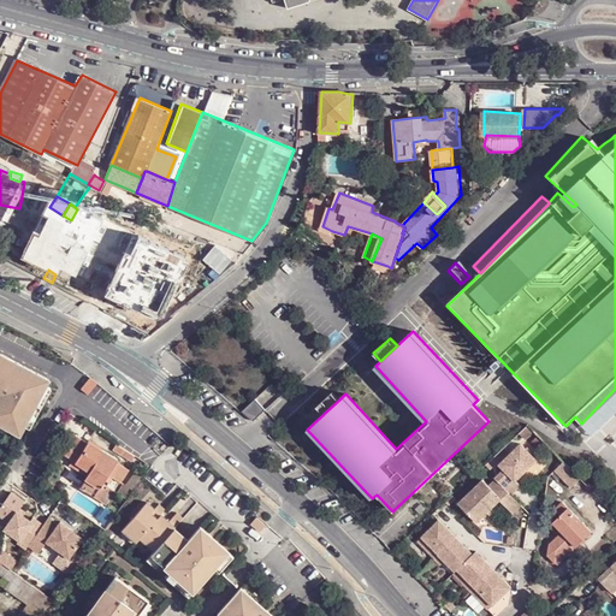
[(0,394),(3,396),(0,400),(0,408),(4,412),(1,415),(0,418),(0,420),(7,425),(6,427),(16,432),(21,422),(27,426),(48,386),(51,380),(0,353),(0,394)]
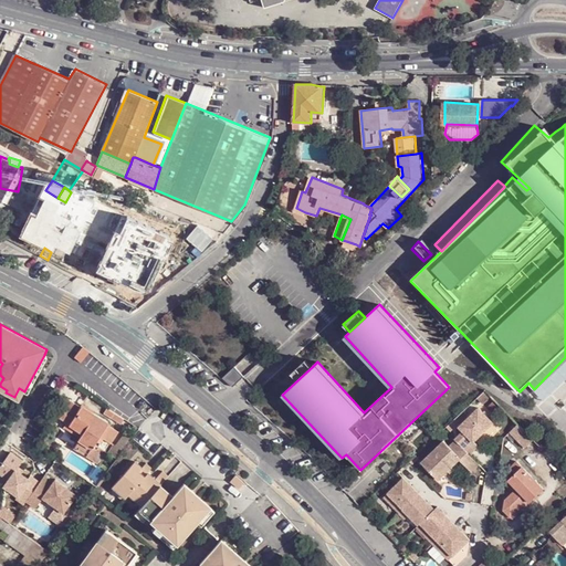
[(84,345),(82,349),(88,355),(92,350),(84,345)]
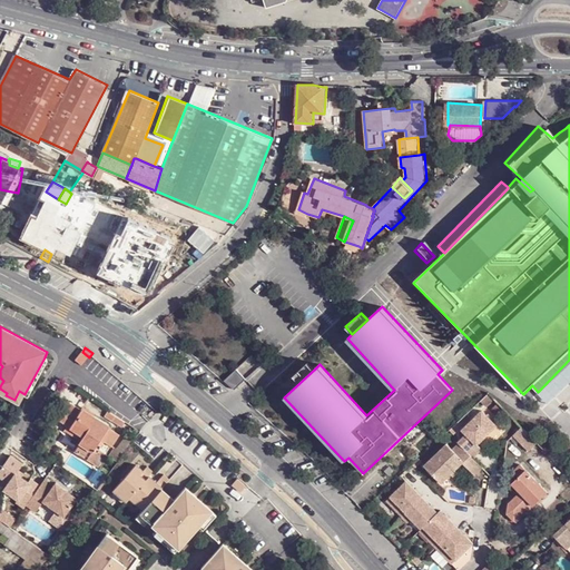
[(82,352),(78,359),(85,363),(89,357),(82,352)]
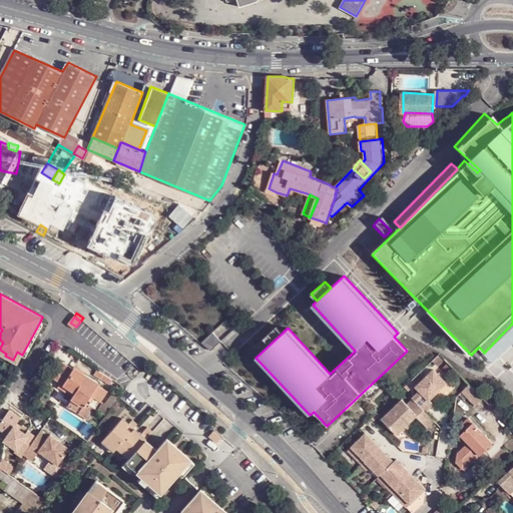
[(44,324),(40,322),(22,355),(27,357),(44,324)]
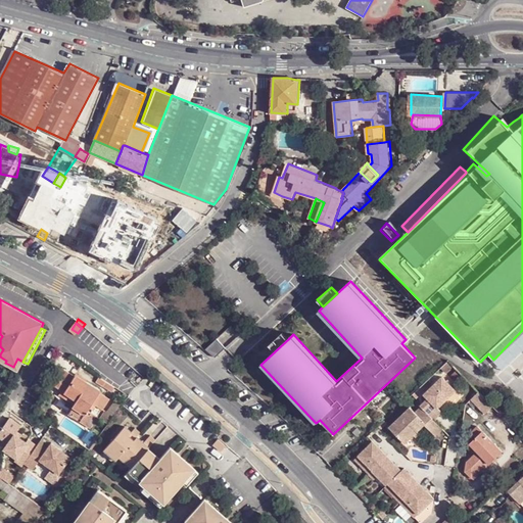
[(282,332),(269,345),(275,351),(288,339),(282,332)]
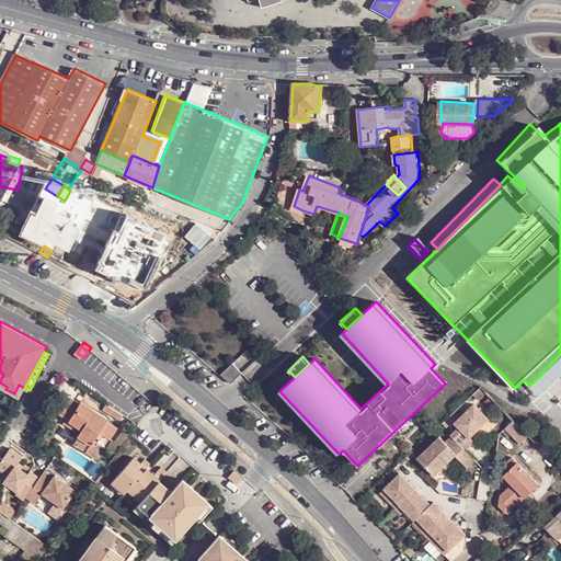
[(232,363),(222,373),(231,382),(241,374),(232,363)]
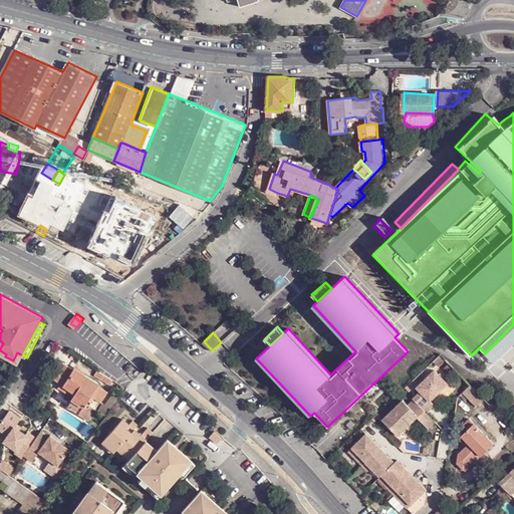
[(18,363),(22,355),(17,352),(13,360),(18,363)]
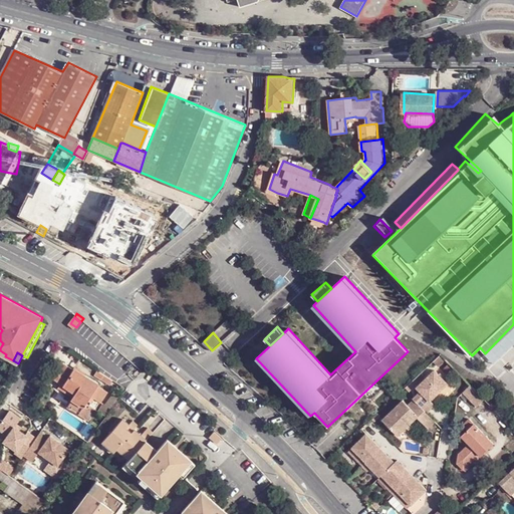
[(64,384),(74,369),(62,361),(52,375),(64,384)]
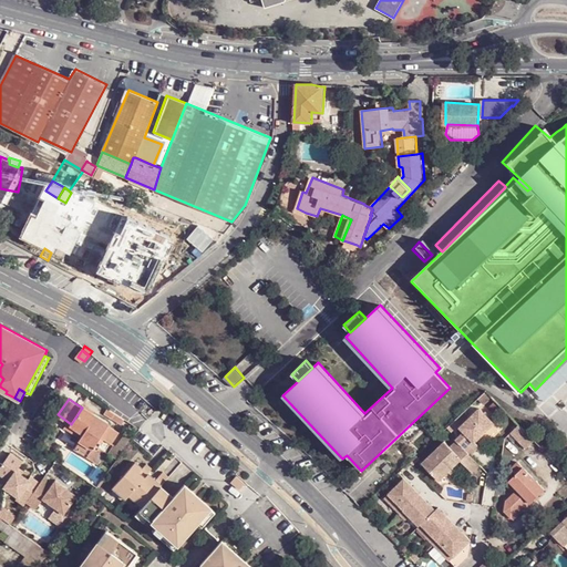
[(75,446),(99,463),(106,451),(96,443),(102,435),(112,443),(120,433),(107,425),(109,423),(83,406),(82,408),(71,424),(84,433),(81,439),(75,446)]
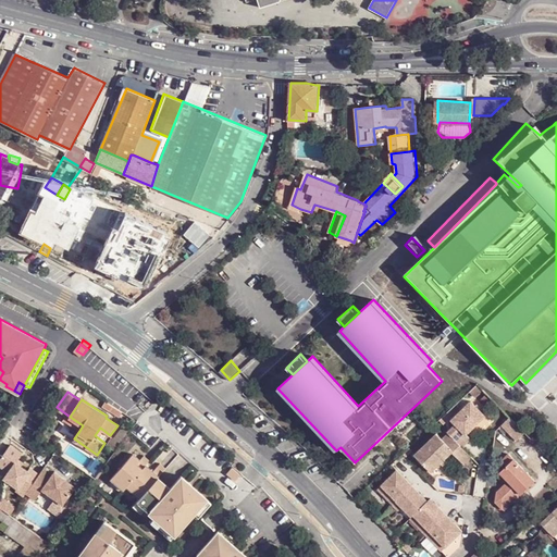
[(437,433),(415,455),(430,472),(452,454),(462,467),(471,459),(462,448),(471,441),(468,436),(487,419),(474,404),(454,421),(458,425),(449,433),(443,440),(437,433)]
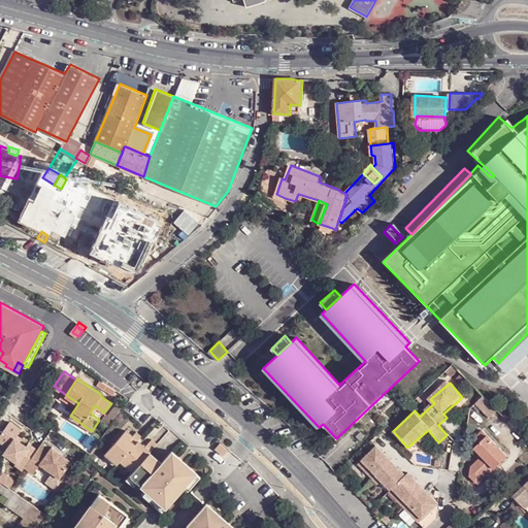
[(78,403),(66,395),(63,399),(75,408),(78,403)]
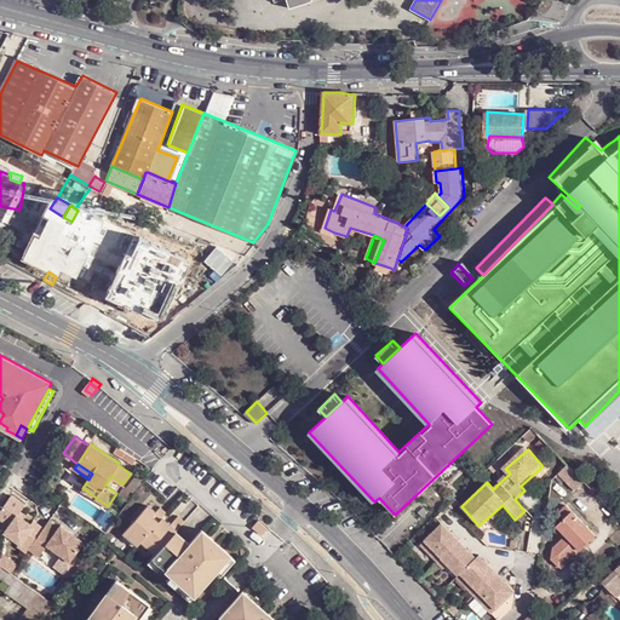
[(562,472),(561,474),(578,492),(586,483),(569,466),(562,472)]
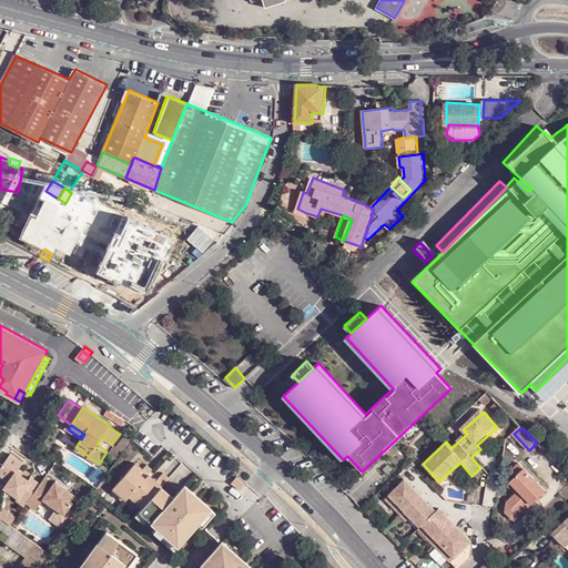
[(12,455),(0,473),(0,475),(11,483),(7,489),(9,496),(16,495),(22,499),(29,504),(43,484),(33,477),(31,480),(24,476),(19,473),(21,469),(26,463),(12,455)]
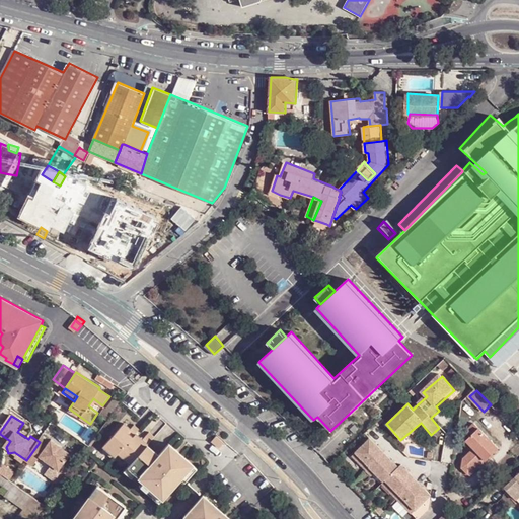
[(475,422),(468,428),(473,433),(466,442),(473,448),(464,457),(463,468),(468,473),(485,458),(487,460),(500,448),(480,427),(475,422)]
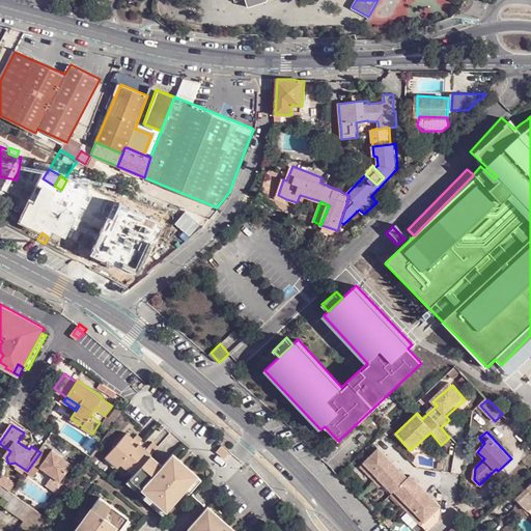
[(131,439),(124,434),(104,456),(116,468),(120,463),(132,475),(130,477),(137,484),(145,492),(165,510),(186,487),(196,475),(173,453),(161,466),(149,455),(156,447),(150,443),(143,450),(137,444),(141,441),(135,435),(131,439)]
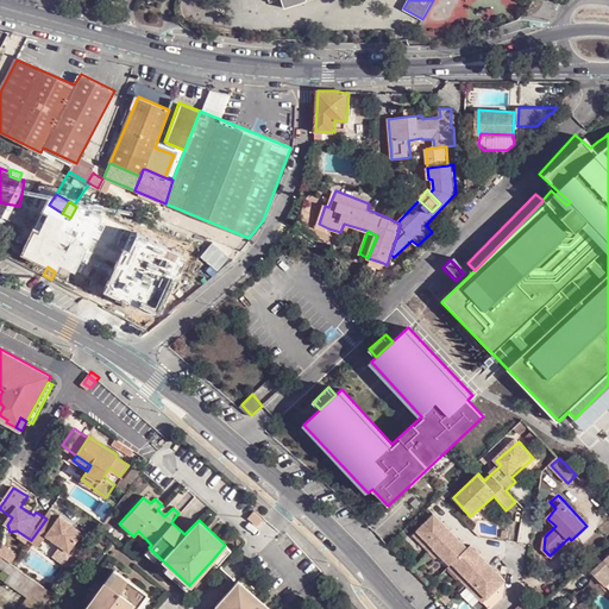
[(51,512),(46,519),(31,540),(42,548),(49,537),(71,552),(85,534),(61,519),(51,512)]
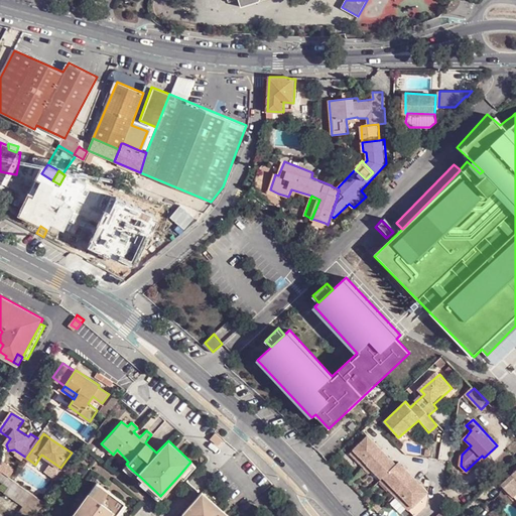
[(365,467),(382,450),(368,435),(351,453),(365,467)]
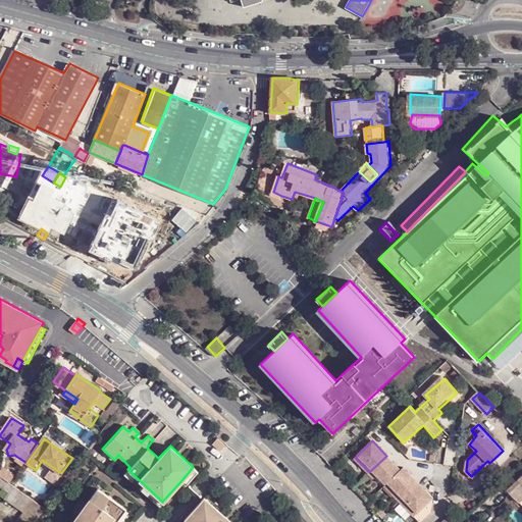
[(386,456),(369,472),(374,478),(377,474),(386,483),(387,481),(400,470),(386,456)]
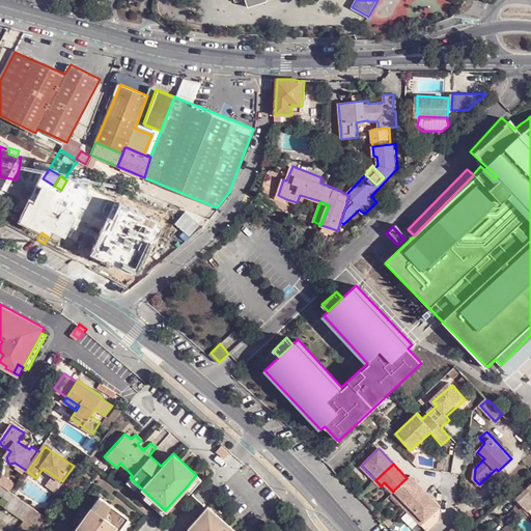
[(479,484),(482,487),(498,471),(496,469),(479,484)]
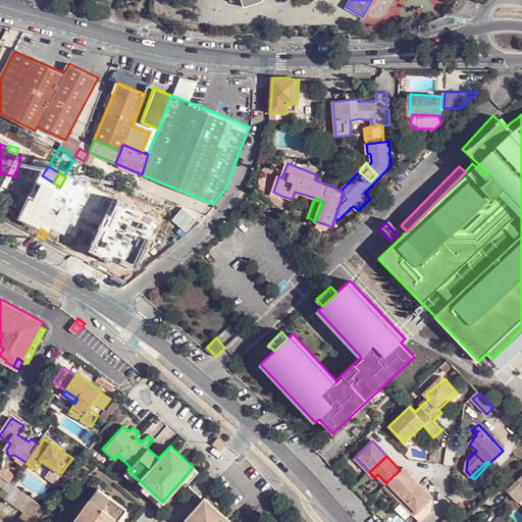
[(197,470),(193,467),(183,479),(187,482),(197,470)]
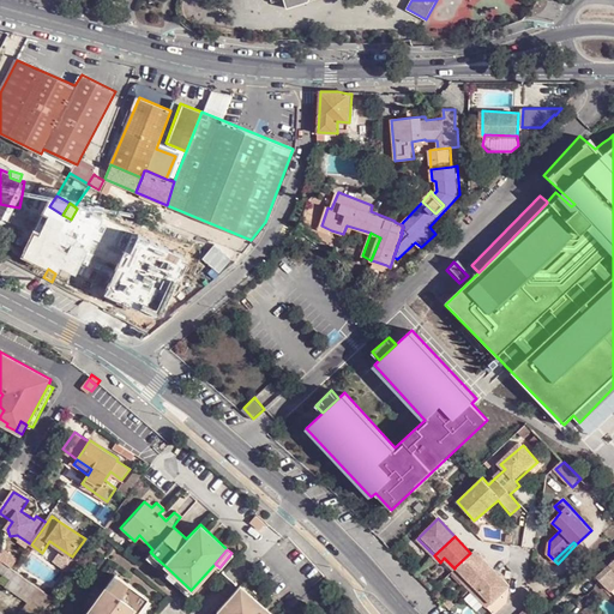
[(470,553),(456,566),(468,578),(464,582),(470,589),(493,567),(474,549),(470,553)]
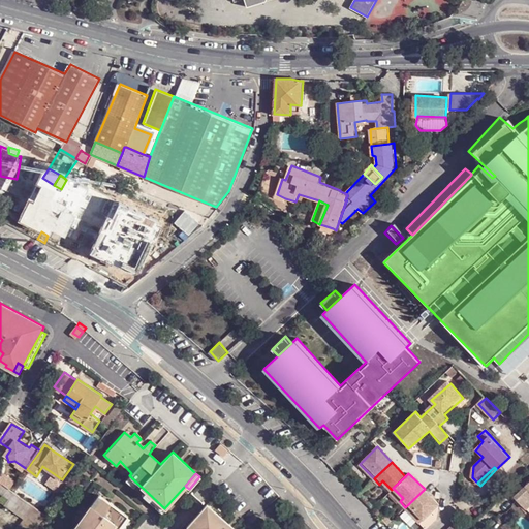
[(136,483),(129,475),(125,478),(133,486),(136,483)]
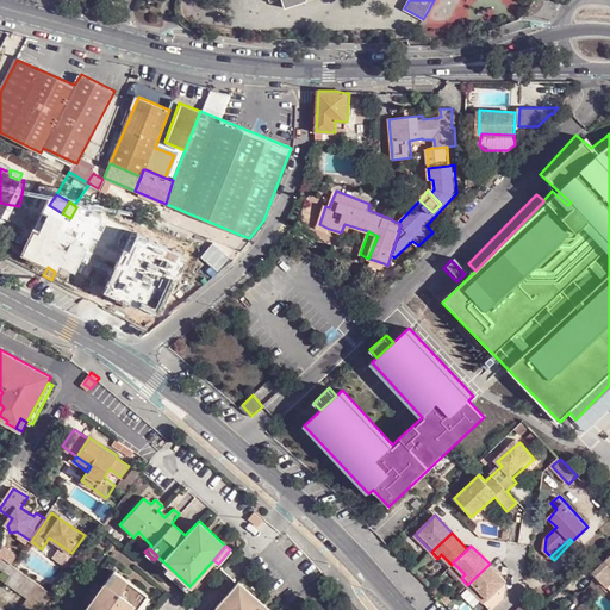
[(42,609),(54,595),(0,555),(0,580),(26,601),(18,609),(42,609)]
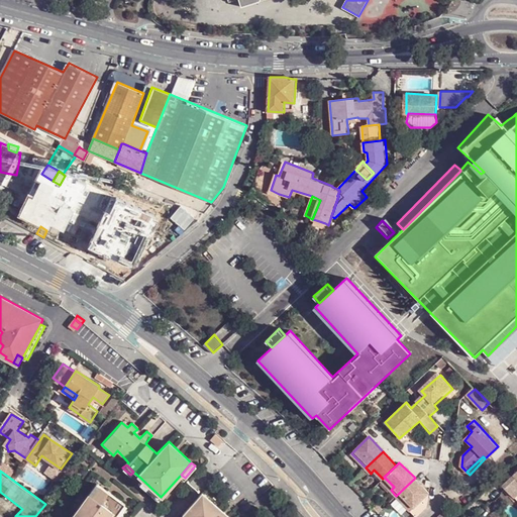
[(516,472),(502,486),(514,498),(516,496),(516,495),(516,472)]
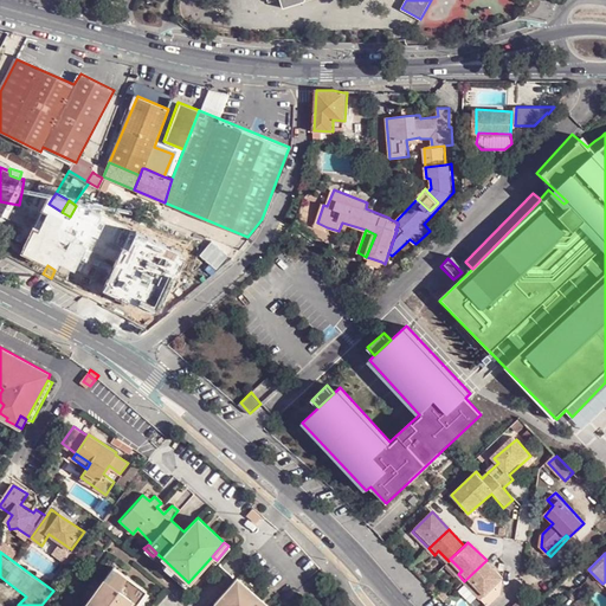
[(487,560),(464,581),(488,605),(501,595),(503,578),(487,560)]
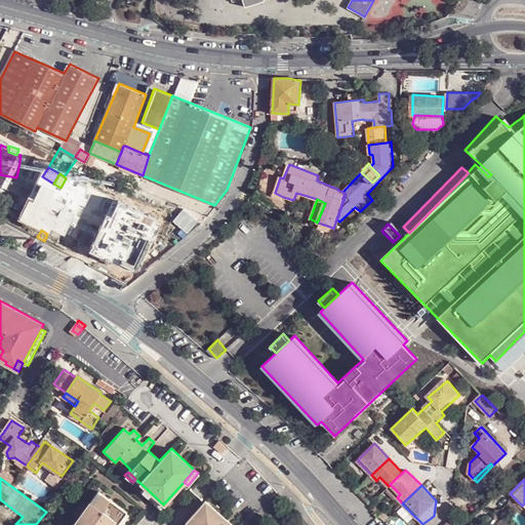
[(160,508),(163,505),(144,486),(140,489),(160,508)]
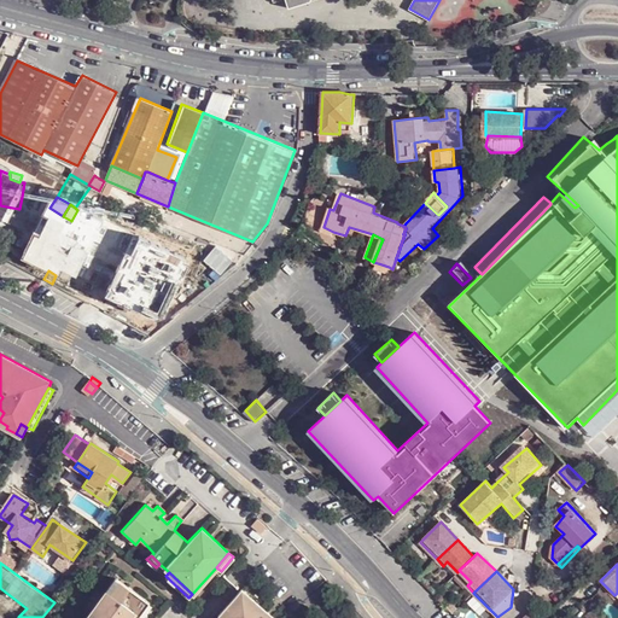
[(130,617),(145,599),(117,578),(87,617),(130,617)]
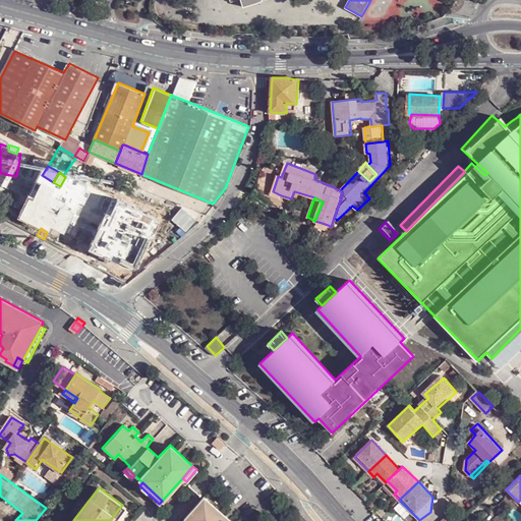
[(231,520),(204,496),(183,518),(186,520),(231,520)]
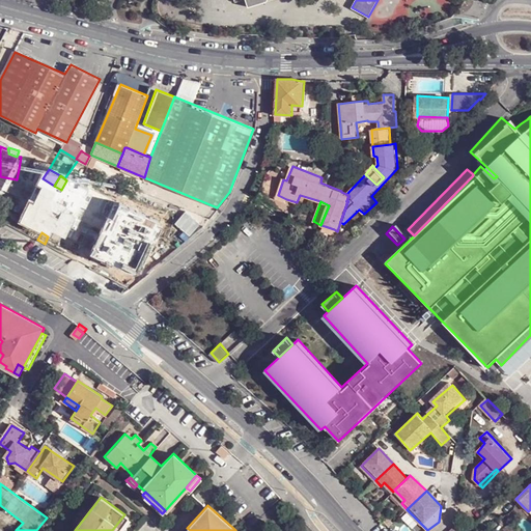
[(119,530),(130,518),(124,514),(112,530),(119,530)]
